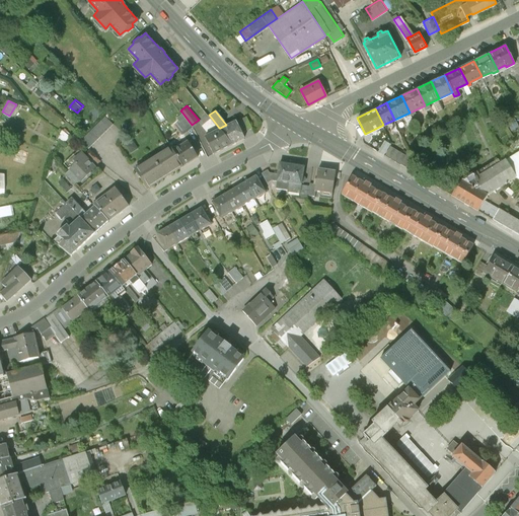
[(182,133),(192,125),(181,112),(175,117),(178,120),(173,123),(182,133)]
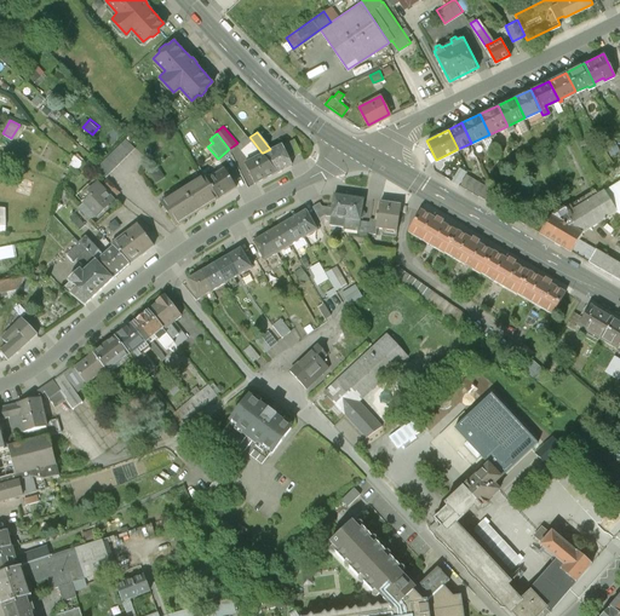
[(96,166),(104,176),(136,145),(126,136),(96,166)]
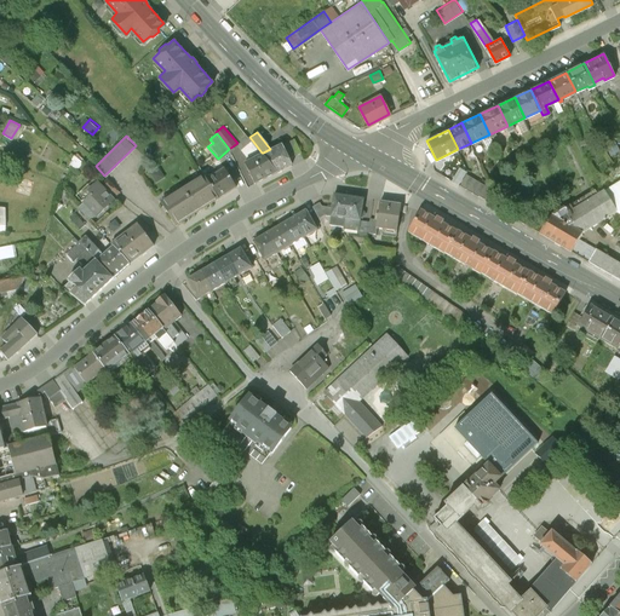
[(270,149),(263,153),(277,171),(291,163),(288,156),(300,150),(294,137),(270,149)]
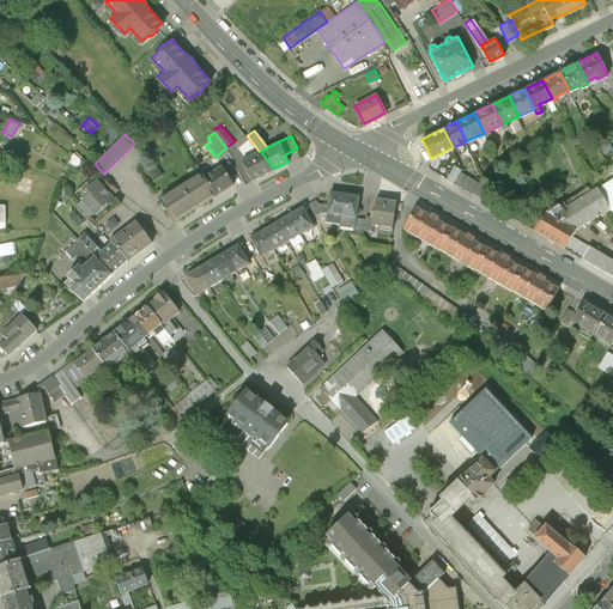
[(274,169),(260,151),(259,151),(242,159),(252,180),(274,169)]
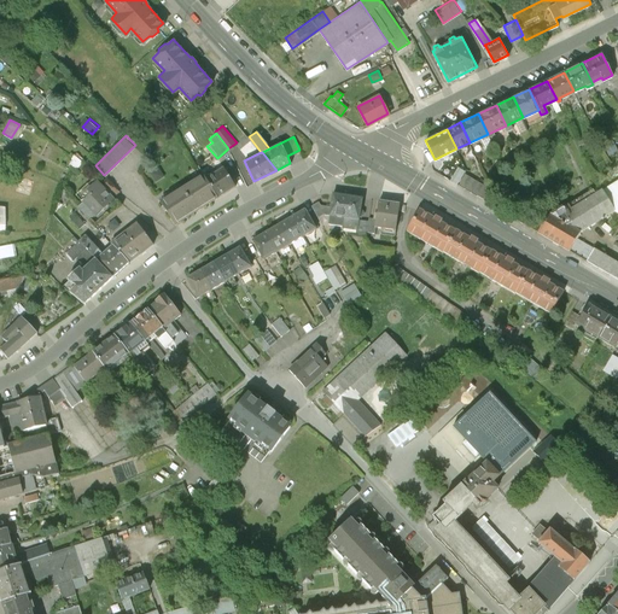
[(465,170),(450,162),(443,175),(458,182),(465,170)]
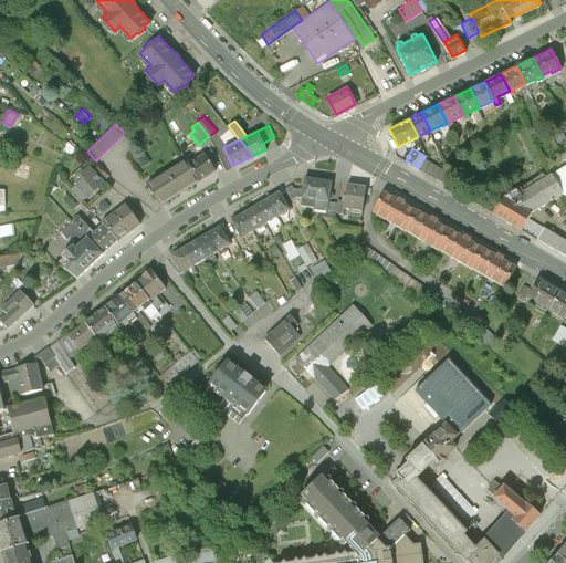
[(205,152),(188,162),(199,179),(215,168),(210,160),(212,158),(210,155),(208,157),(205,152)]
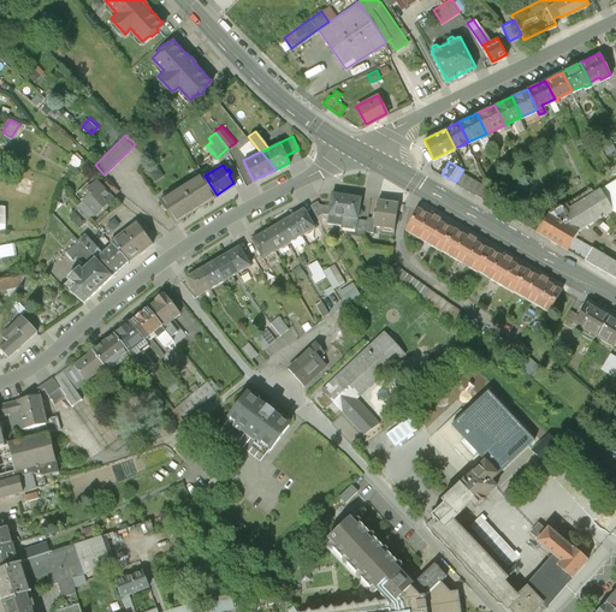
[(202,172),(160,198),(175,221),(217,195),(205,176),(202,172)]
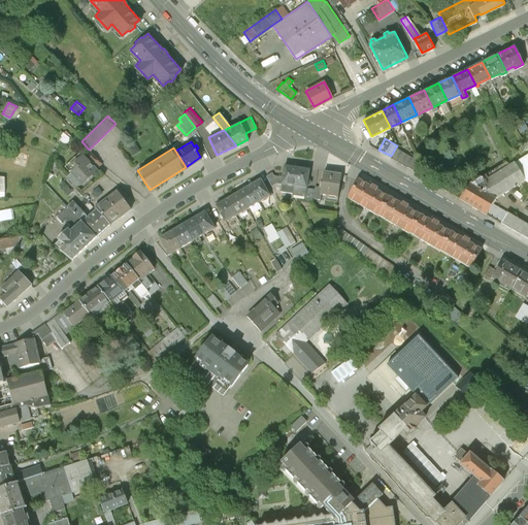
[(414,157),(397,148),(392,157),(407,166),(407,165),(414,157)]
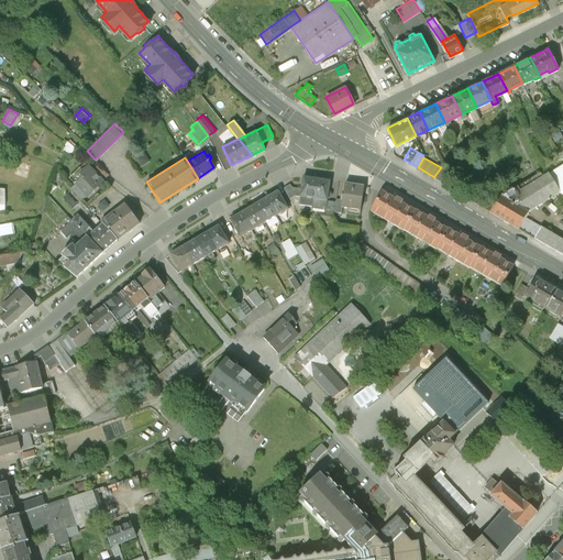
[(562,162),(549,171),(561,189),(562,190),(562,162)]
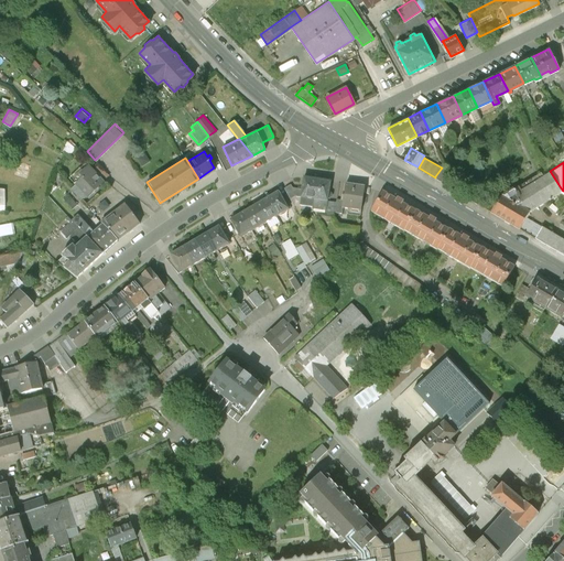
[(84,175),(72,187),(82,200),(88,194),(89,195),(104,181),(89,164),(80,172),(84,175)]
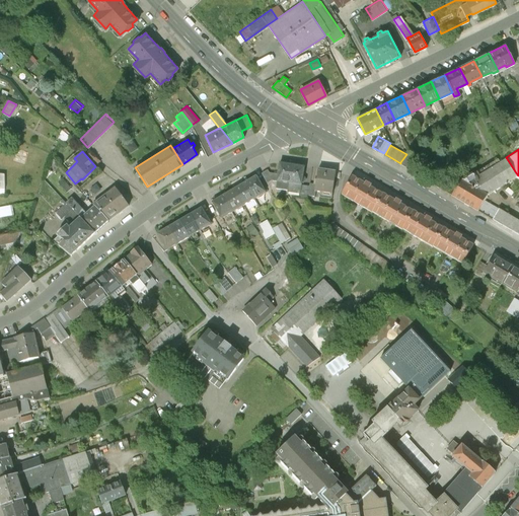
[(412,156),(406,153),(406,154),(400,162),(405,165),(412,156)]
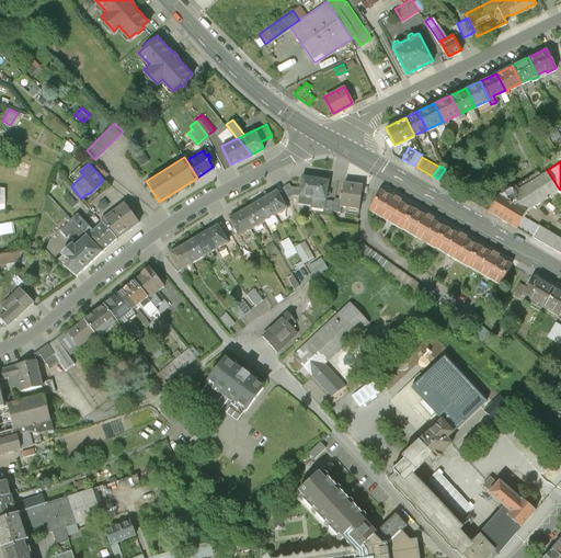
[(76,168),(69,173),(73,179),(80,172),(76,168)]
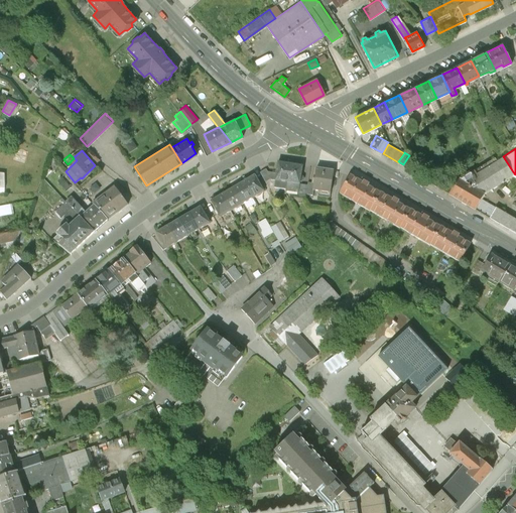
[(503,156),(473,175),(485,193),(514,173),(503,156)]
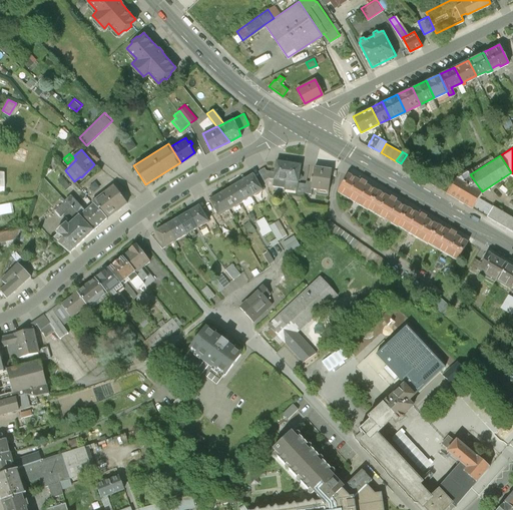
[(288,161),(277,159),(273,180),(285,182),(288,161)]
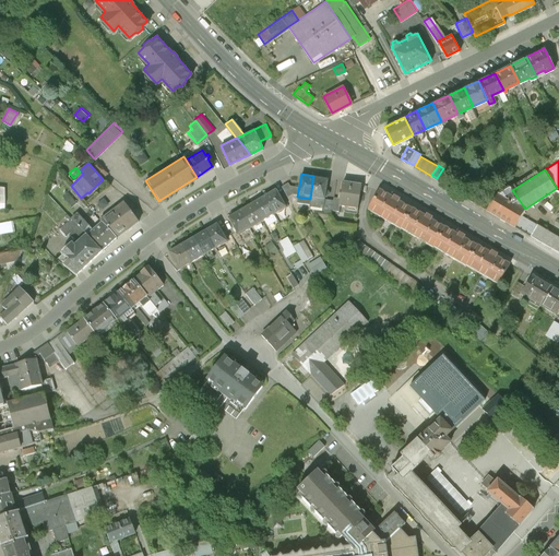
[(328,178),(313,176),(310,199),(309,203),(322,205),(323,205),(324,198),(325,193),(328,193),(329,189),(325,189),(328,178)]
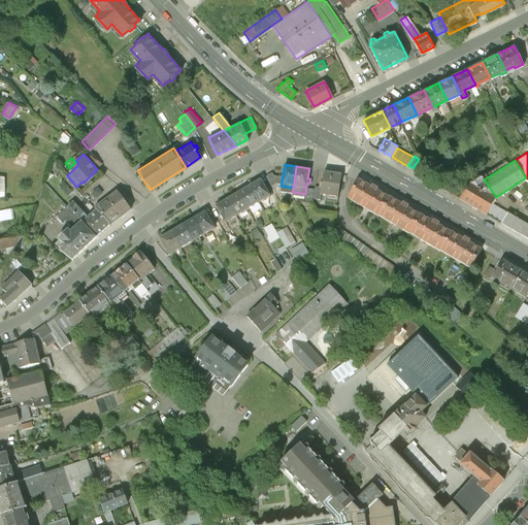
[(341,173),(323,170),(321,185),(320,193),(322,193),(338,196),(341,173)]
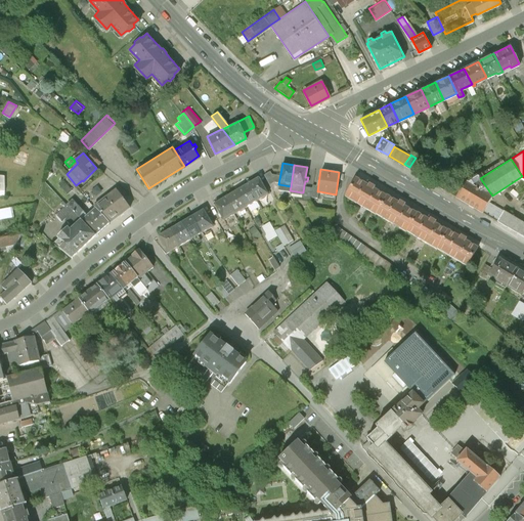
[(480,178),(477,173),(466,180),(455,196),(482,211),(489,200),(492,196),(480,178)]
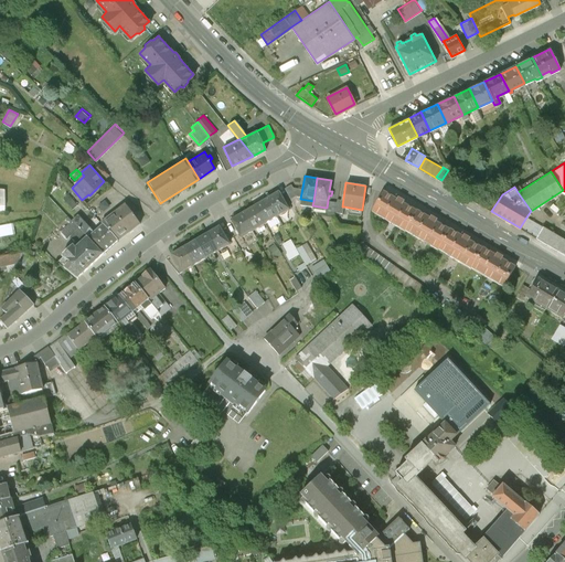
[(278,190),(267,197),(277,213),(288,208),(287,205),(289,203),(286,198),(284,199),(278,190)]
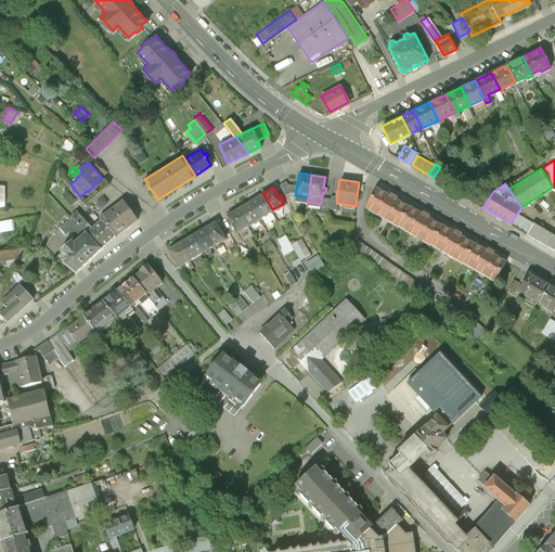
[(71,202),(77,197),(68,188),(63,192),(71,202)]
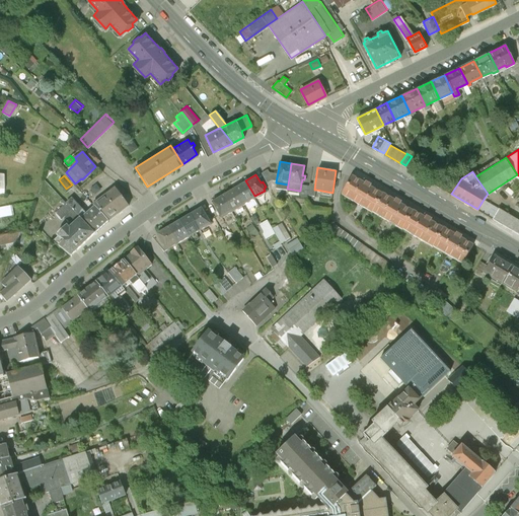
[(372,212),(381,196),(370,189),(371,188),(365,183),(364,186),(352,178),(342,196),(371,213),(372,212)]
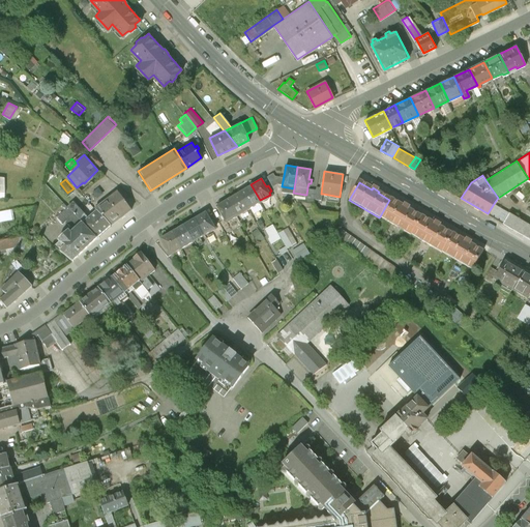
[(251,184),(239,191),(248,207),(260,200),(251,184)]
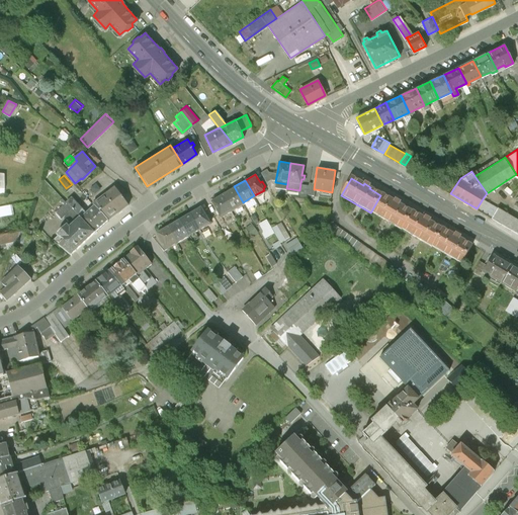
[(315,181),(310,180),(309,184),(307,193),(315,195),(316,189),(314,189),(315,181)]
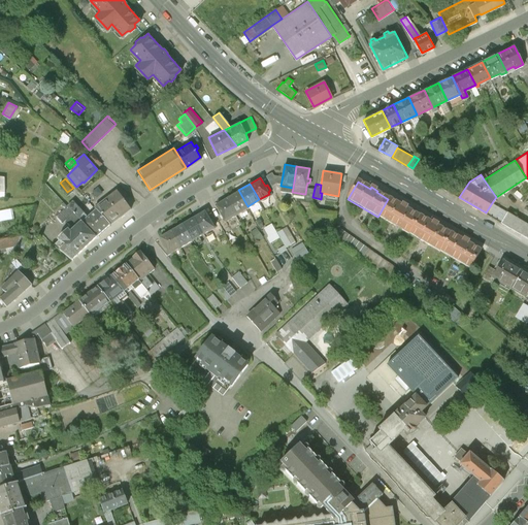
[(315,188),(306,187),(305,194),(304,194),(304,199),(312,200),(312,197),(315,188)]
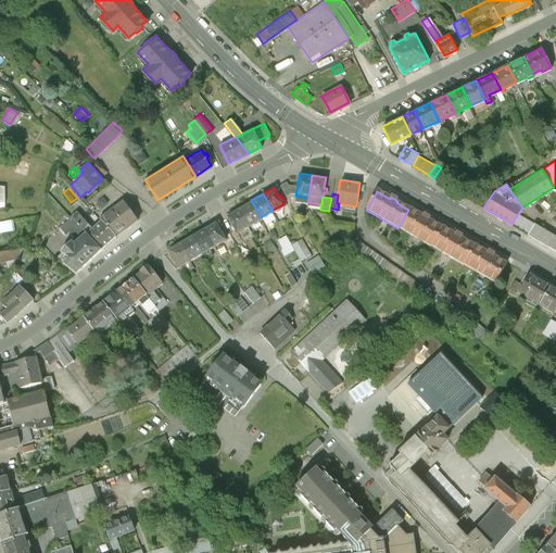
[(124,200),(100,218),(101,220),(115,235),(137,218),(124,200)]
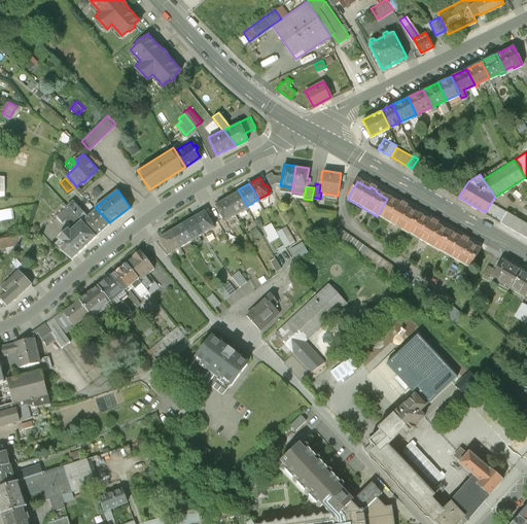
[(238,189),(226,197),(235,212),(247,206),(238,189)]
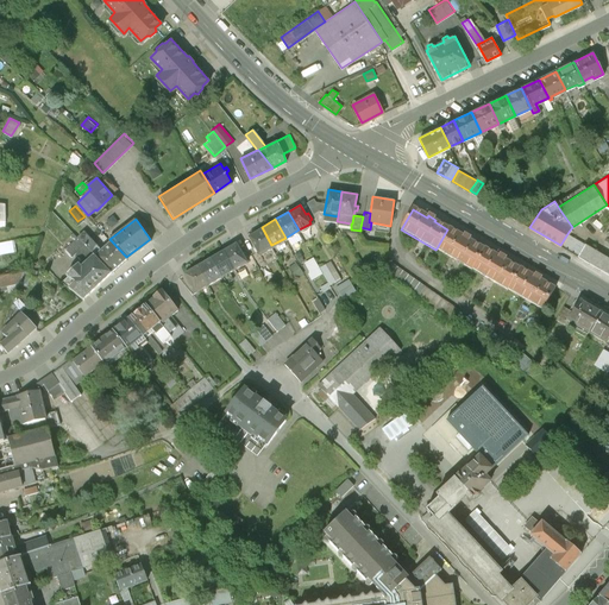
[(262,227),(249,234),(258,253),(271,245),(262,227)]
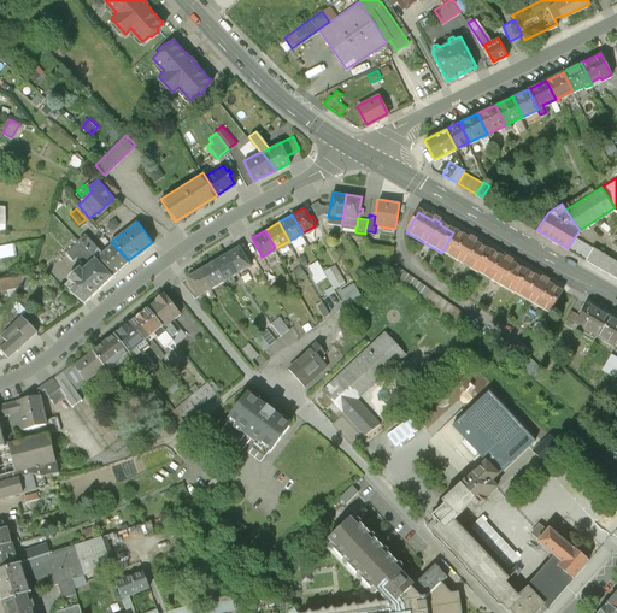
[(479,270),(489,251),(476,243),(476,242),(469,237),(468,240),(453,231),(453,233),(442,252),(477,271),(479,270)]
